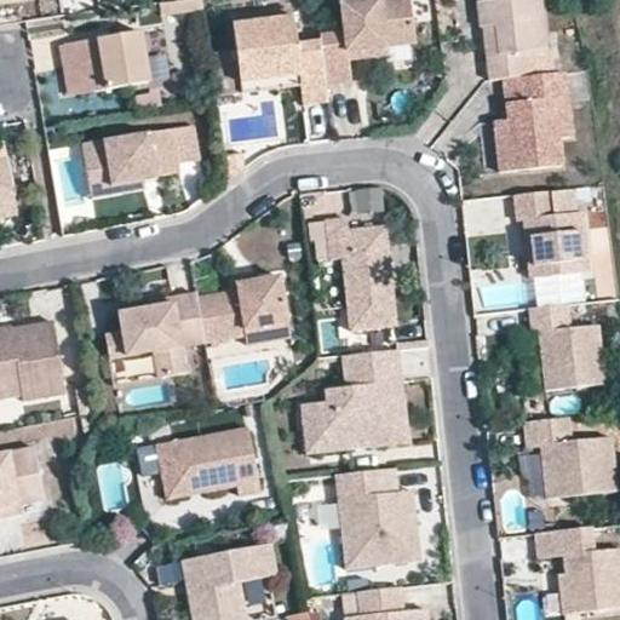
[(315,42),(317,81),(349,80),(348,56),(367,56),(366,44),(412,41),(408,0),(343,0),(340,0),(342,35),(315,35),(315,42)]
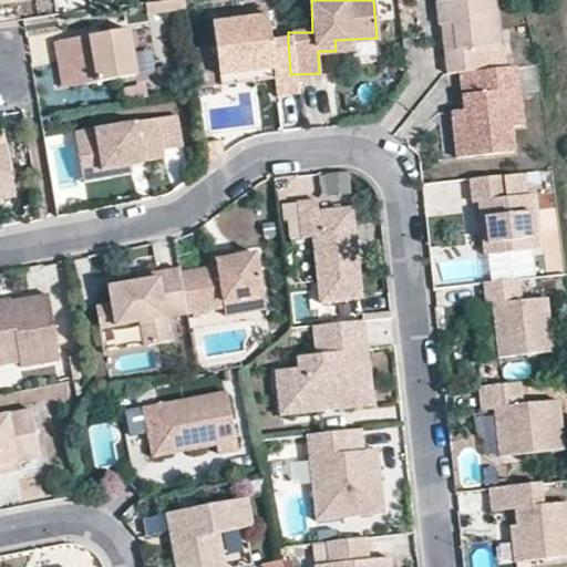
[(460,74),(481,72),(480,48),(498,44),(493,0),(455,0),(436,2),(442,28),(455,26),(457,52),(447,75),(460,74)]
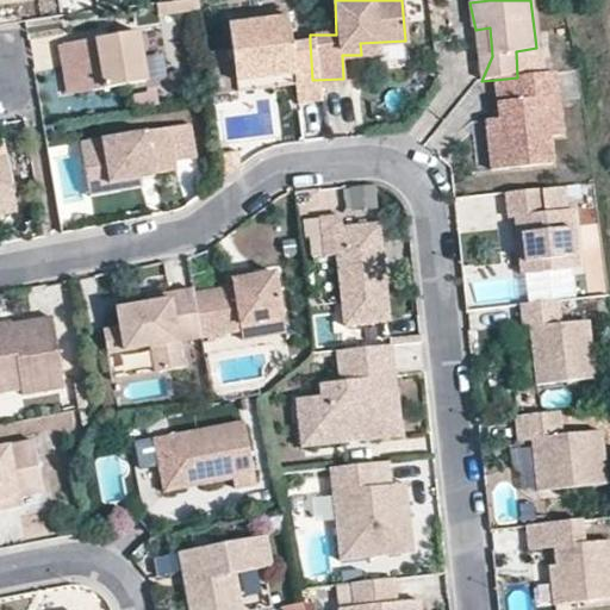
[(290,11),(226,14),(232,60),(243,60),(243,79),(297,79),(298,104),(313,101),(312,80),(310,42),(291,42),(290,11)]
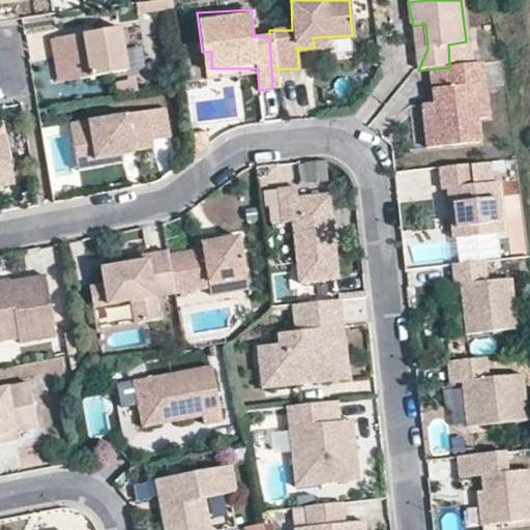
[(119,25),(51,35),(53,56),(67,55),(68,76),(123,67),(119,25)]
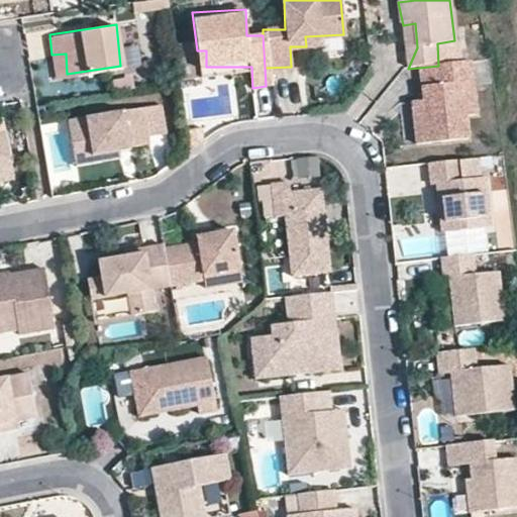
[(177,45),(183,85),(198,83),(192,43),(177,45)]
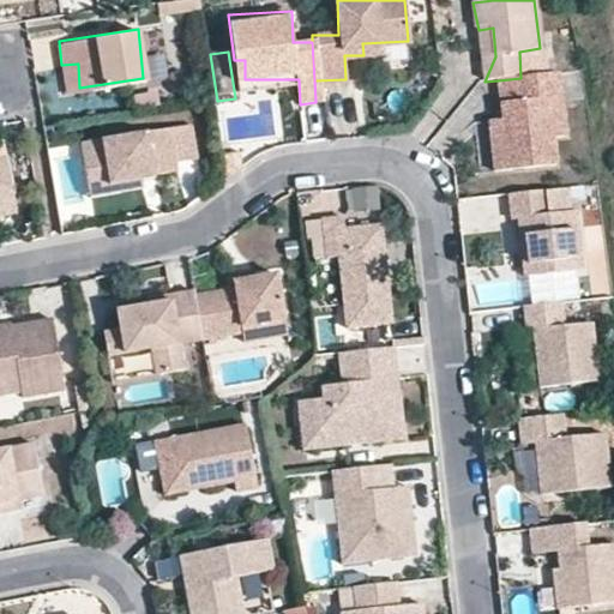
[(521,78),(498,80),(505,139),(489,140),(497,182),(554,174),(551,145),(565,143),(558,73),(521,78)]
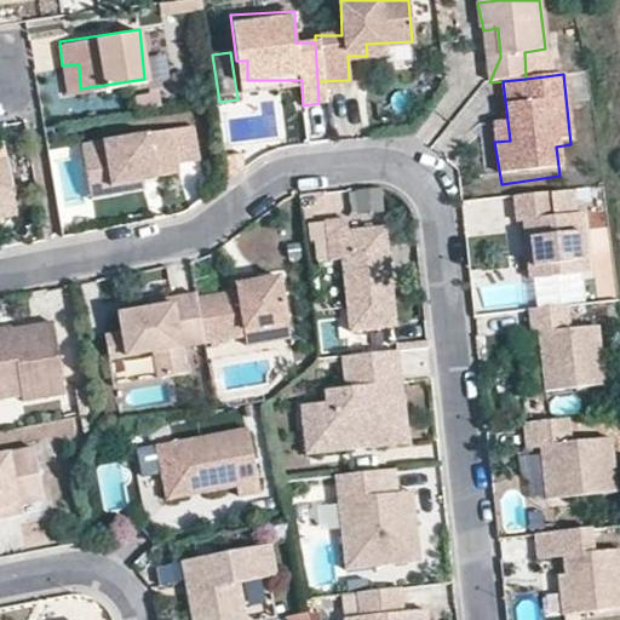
[(194,126),(85,138),(87,173),(110,171),(114,182),(141,178),(141,170),(158,166),(160,176),(178,172),(177,164),(199,162),(194,126)]
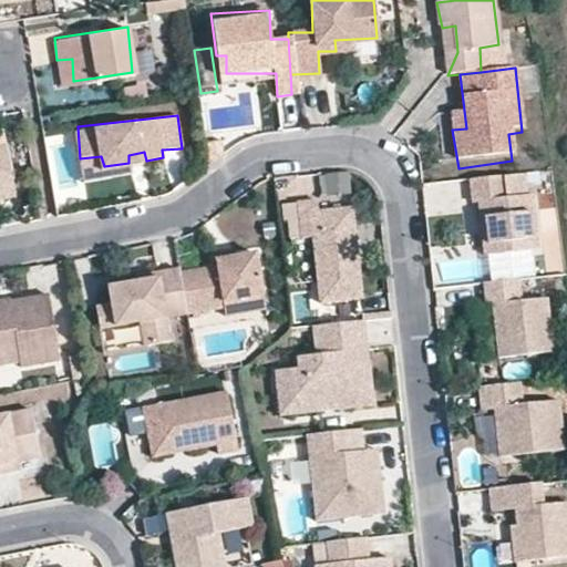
[(0,147),(0,199),(14,197),(2,148),(0,147)]
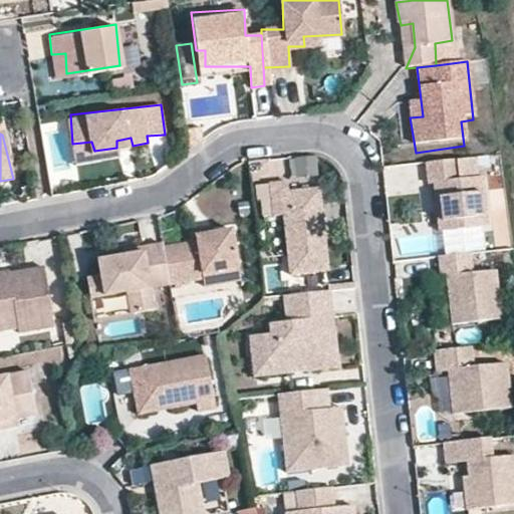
[(436,179),(440,227),(489,223),(486,174),(461,176),(459,158),(426,159),(428,180),(436,179)]
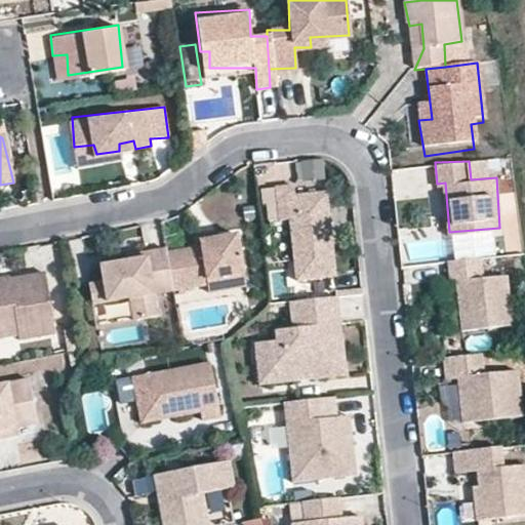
[(306,184),(325,180),(321,162),(303,165),(306,184)]
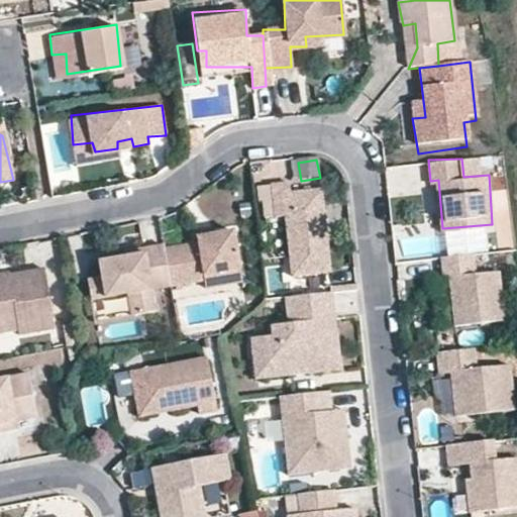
[(287,216),(293,276),(330,272),(319,188),(289,190),(288,181),(273,183),(274,217),(287,216)]
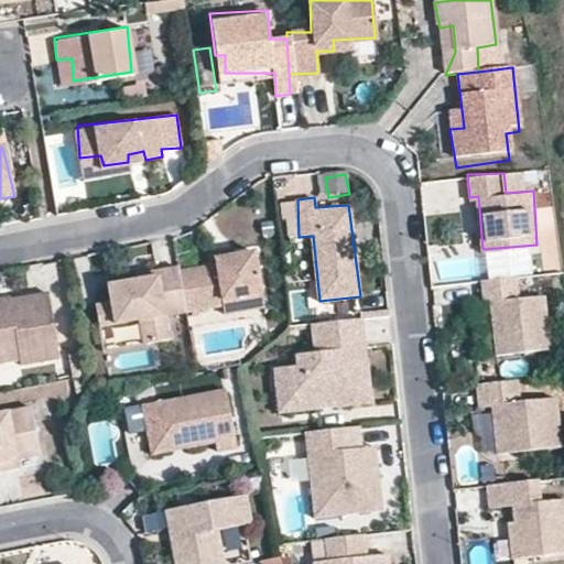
[(255,251),(214,259),(215,266),(181,271),(187,310),(190,316),(199,314),(198,310),(224,305),(225,313),(264,305),(255,251)]
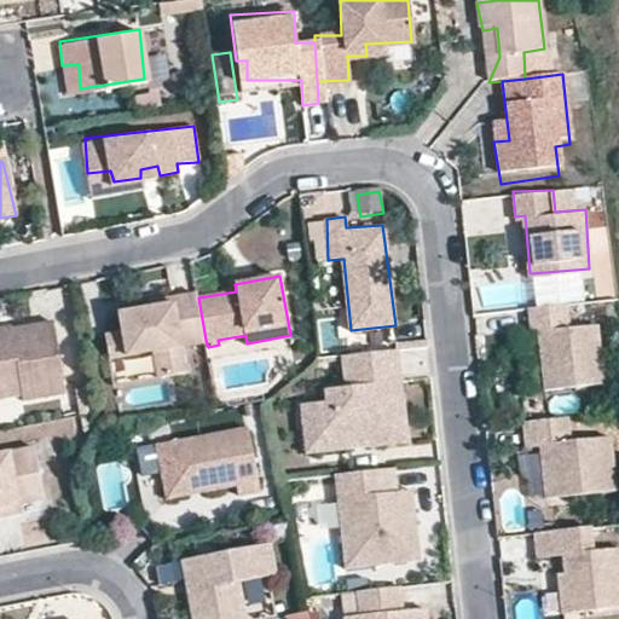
[(198,298),(198,293),(173,296),(174,302),(120,312),(123,331),(106,335),(110,357),(154,350),(158,377),(165,376),(187,372),(183,343),(206,340),(198,298)]
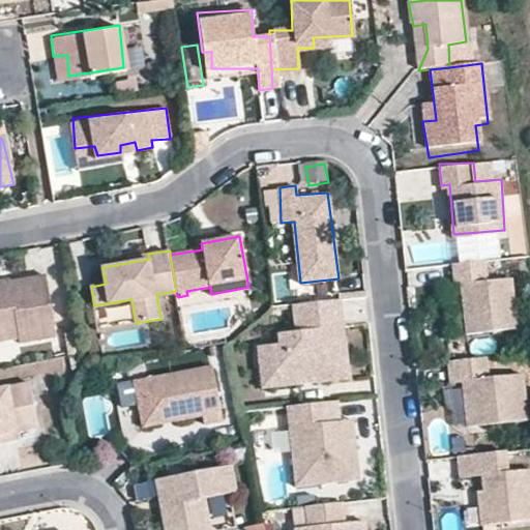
[(487,259),(453,261),(454,284),(465,283),(468,331),(518,328),(512,276),(488,278),(487,259)]
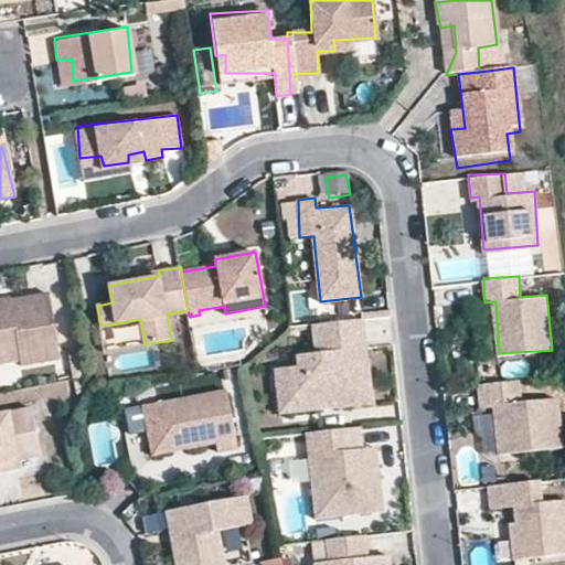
[(41,292),(0,300),(0,366),(54,356),(41,292)]
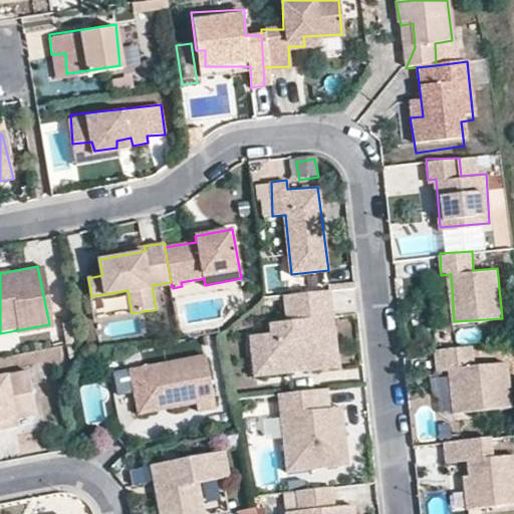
[(339,365),(331,288),(285,293),(287,322),(271,322),(273,334),(250,335),(253,357),(261,356),(261,375),(291,370),(339,365)]
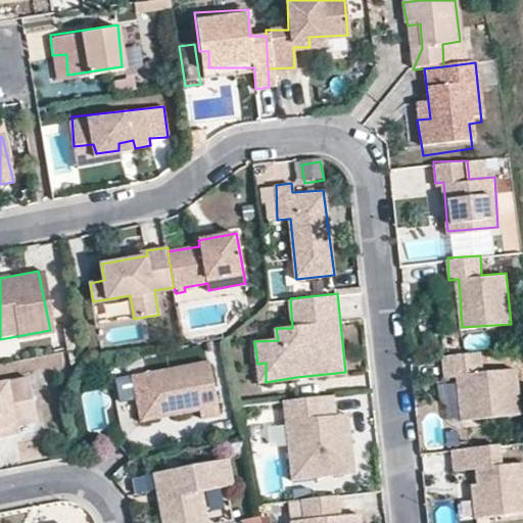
[(461,419),(518,412),(515,367),(479,369),(479,350),(469,351),(443,354),(444,373),(456,371),(459,390),(461,419)]
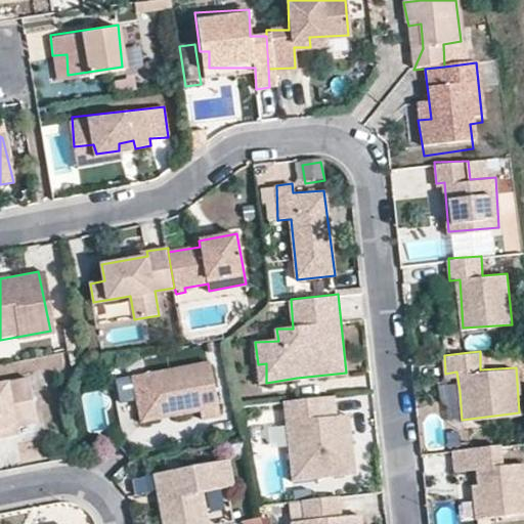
[(208,360),(132,375),(140,422),(201,409),(202,419),(220,413),(208,360)]
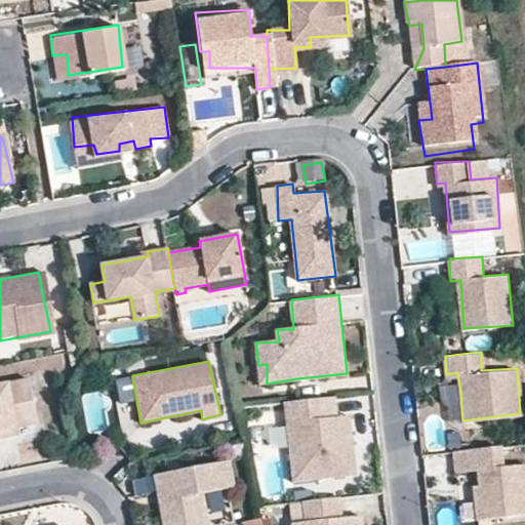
[(23,378),(0,384),(0,437),(35,430),(23,378)]
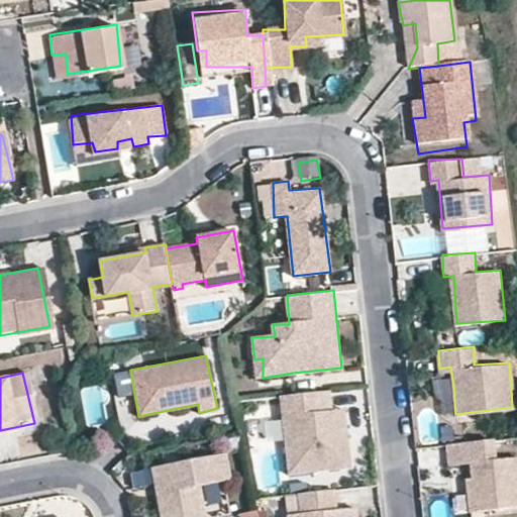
[(338,391),(273,397),(279,476),(344,471),(338,391)]
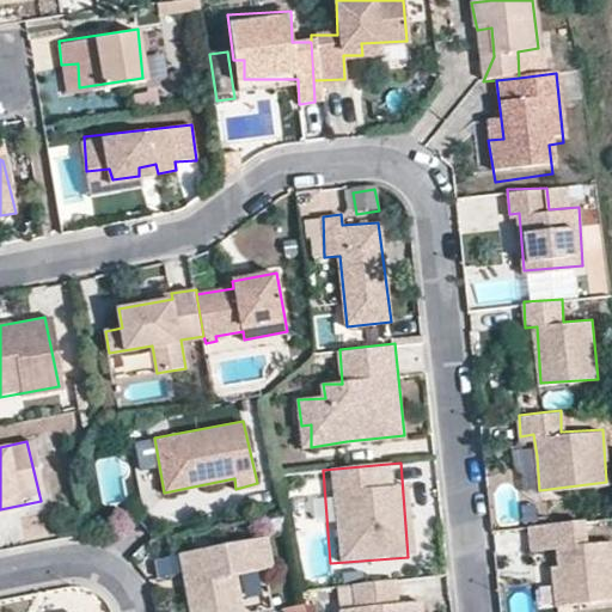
[(611,587),(603,521),(527,532),(538,611),(595,611),(611,610),(611,587)]
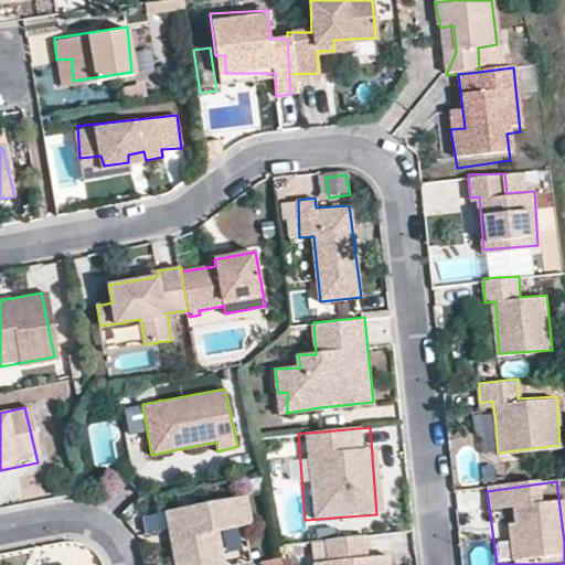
[(237,497),(164,510),(174,564),(223,564),(216,530),(243,525),(237,497)]
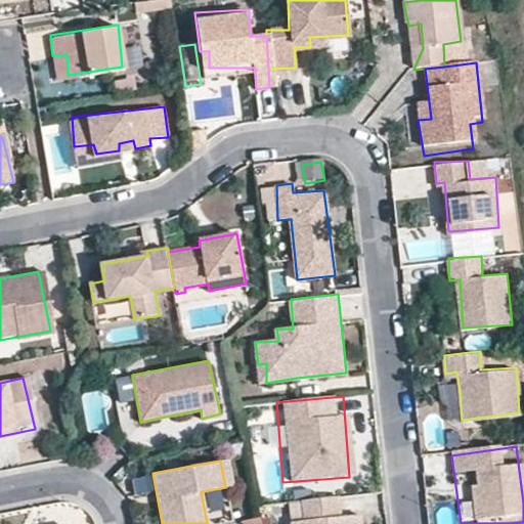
[(358,523),(354,494),(300,503),(303,523),(358,523)]
